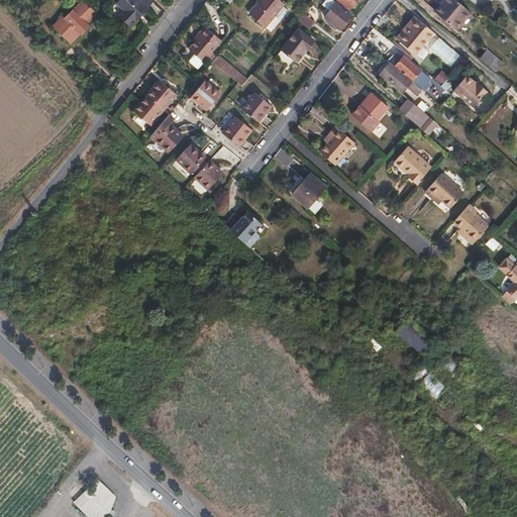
[(91,26),(101,16),(84,0),(66,0),(70,3),(71,2),(74,4),(78,0),(84,5),(69,22),(84,36),(85,37),(93,28),(91,26)]
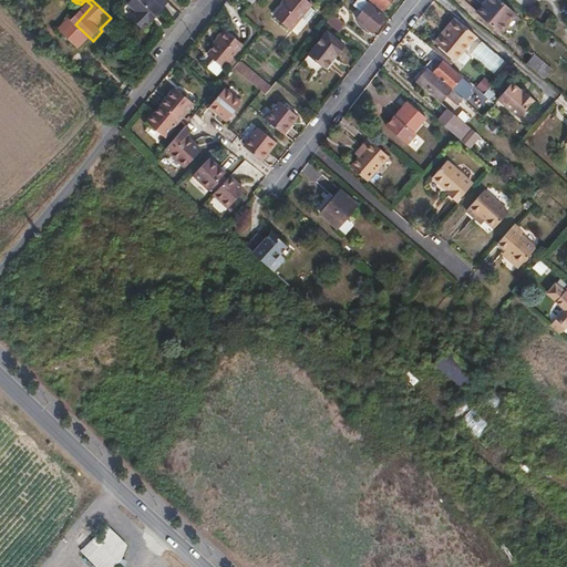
[(144,29),(164,8),(155,0),(129,0),(127,1),(136,10),(140,12),(133,19),(144,29)]
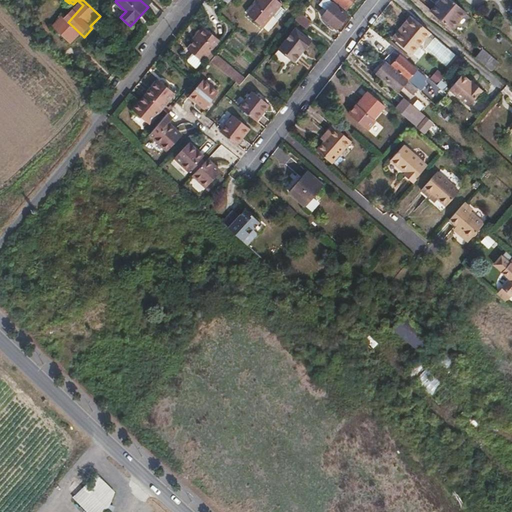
[(247,12),(262,25),(282,2),(278,0),(257,0),(256,2),(247,12)]
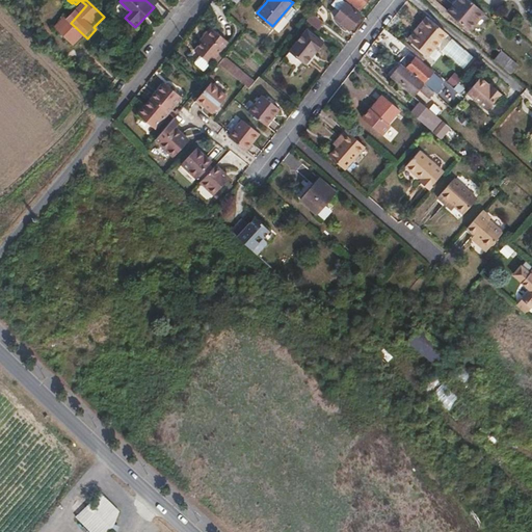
[(481,16),(467,3),(463,0),(454,0),(451,4),(475,24),(481,16)]
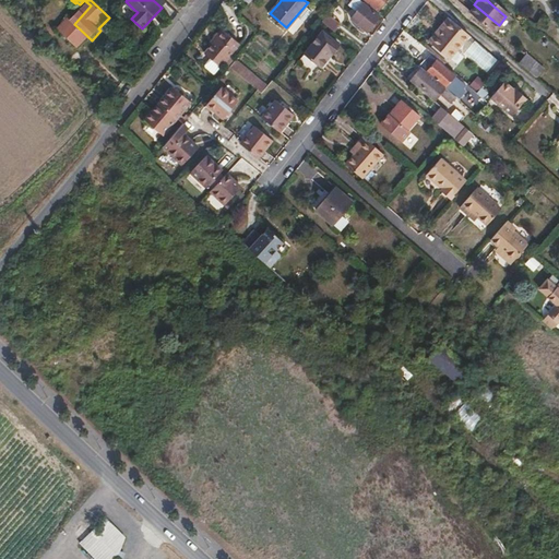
[(509,12),(494,0),(487,0),(490,3),(506,16),(509,12)]
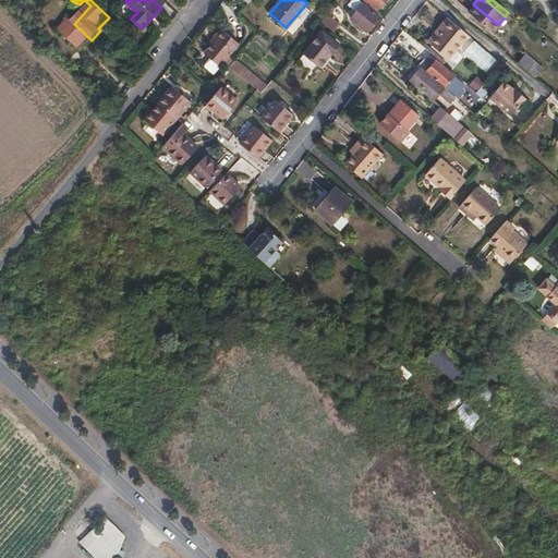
[(364,3),(353,15),(370,29),(380,17),(364,3)]
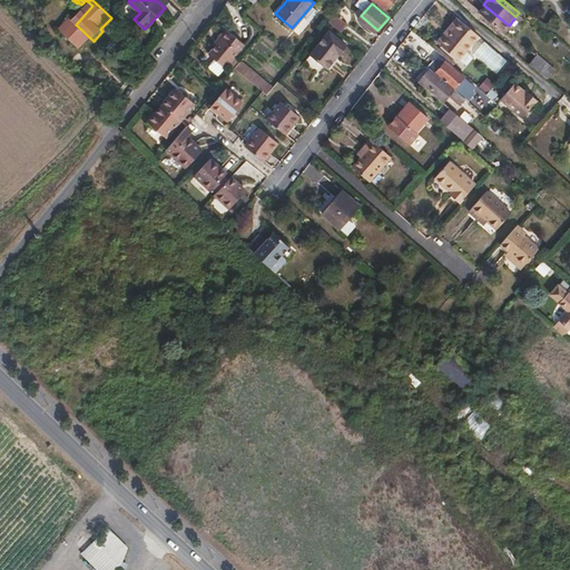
[(509,26),(483,5),(473,16),(499,37),(509,26)]
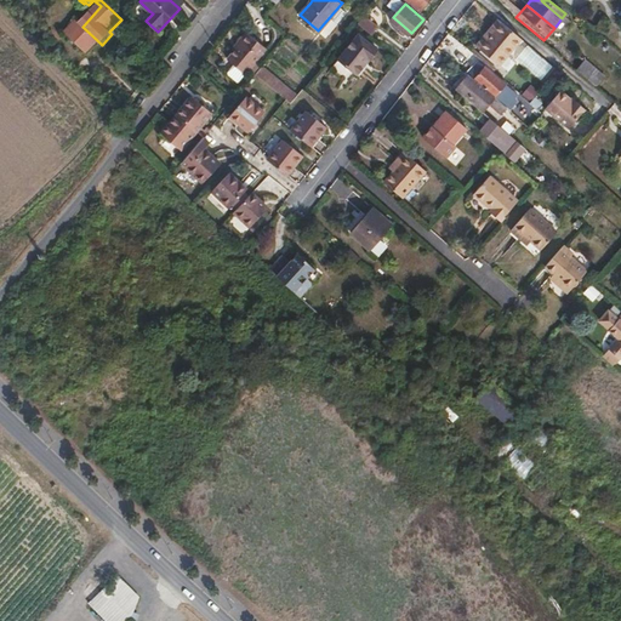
[(325,38),(345,15),(339,10),(319,33),(325,38)]
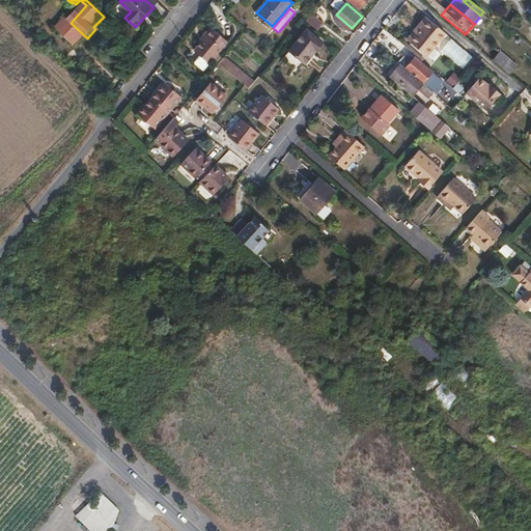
[(417,47),(436,24),(416,8),(407,19),(411,22),(401,33),(417,47)]
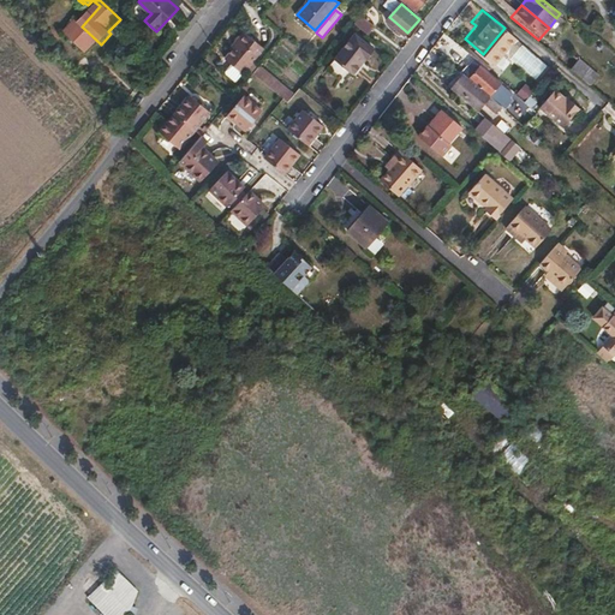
[(371,33),(377,27),(362,12),(354,22),(370,35),(371,33)]
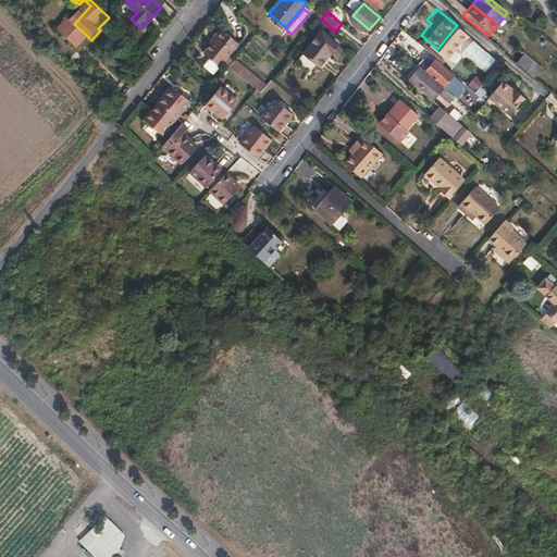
[(487,36),(462,15),(461,17),(485,37),(487,36)]
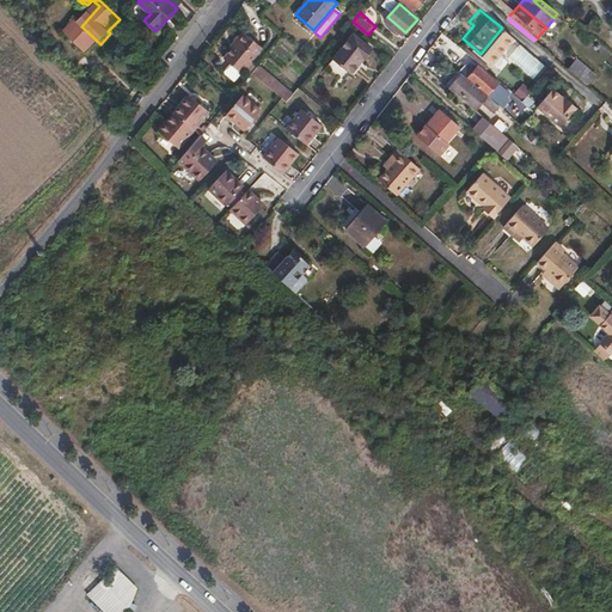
[(99,43),(81,26),(78,22),(67,34),(89,54),(99,43)]
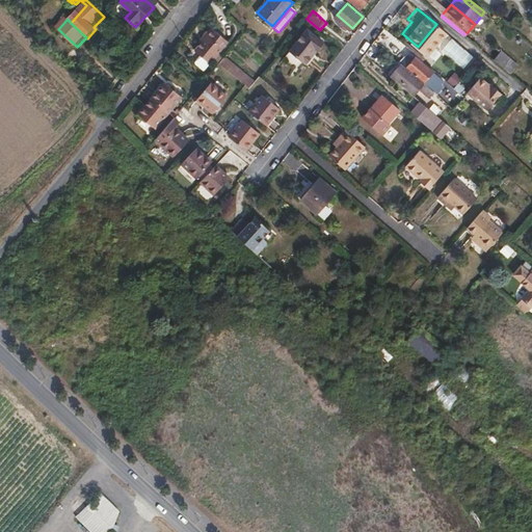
[(402,33),(411,22),(407,19),(398,30),(402,33)]
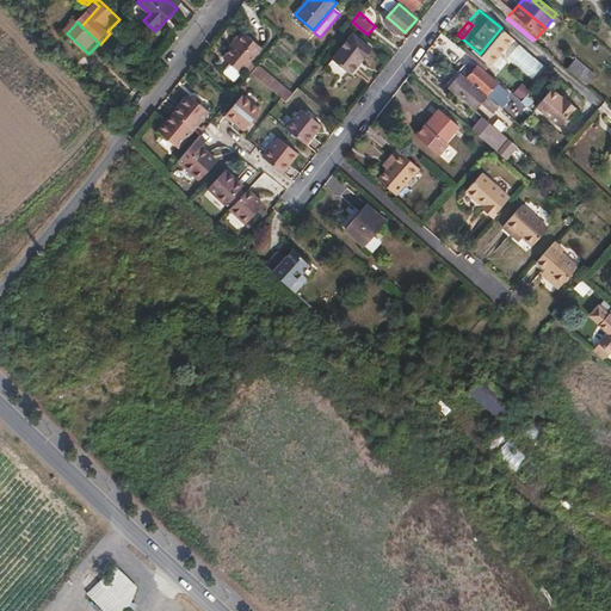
[(226,61),(246,35),(242,32),(234,42),(236,44),(230,51),(223,59),(226,61)]
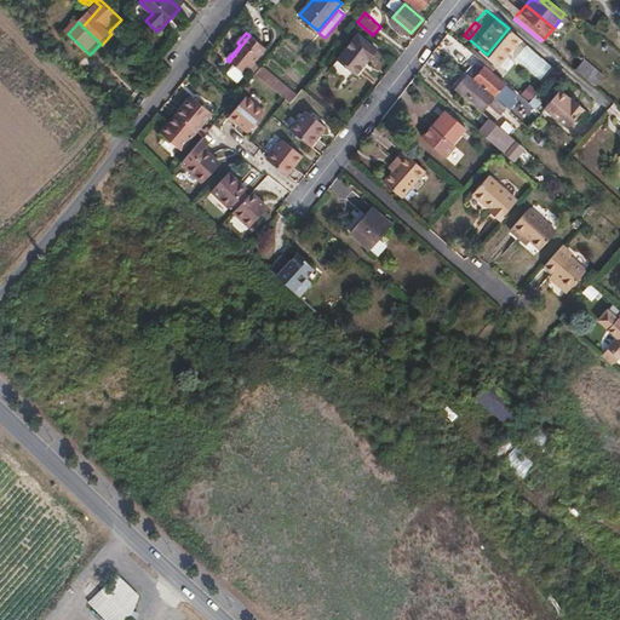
[(338,57),(357,74),(379,50),(360,33),(338,57)]
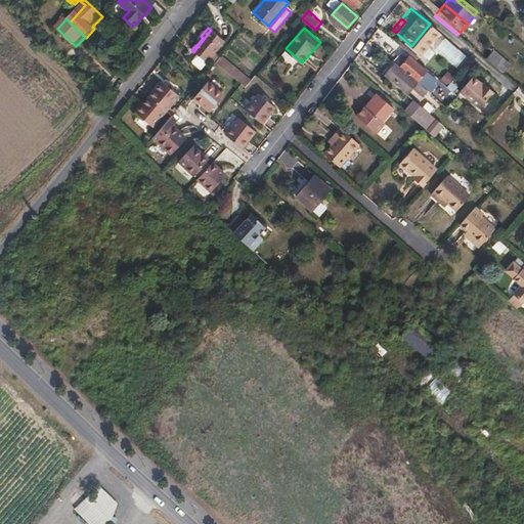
[(446,58),(456,45),(435,29),(425,41),(446,58)]
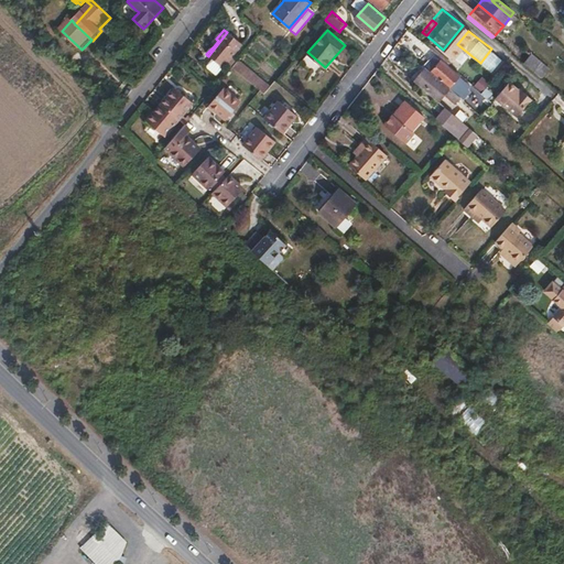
[(231,55),(241,43),(227,32),(208,56),(221,67),(225,64),(231,55)]
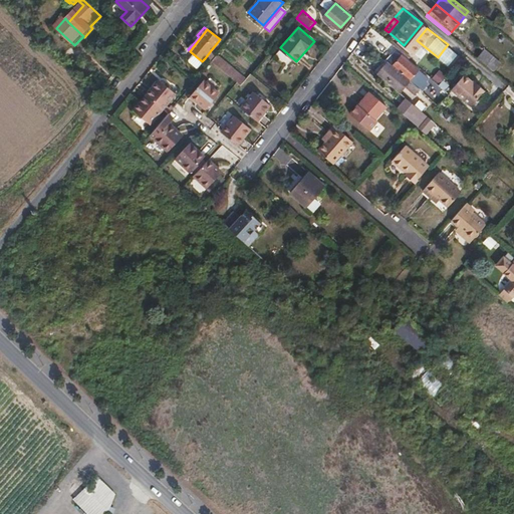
[(483,48),(476,58),(493,72),(500,63),(483,48)]
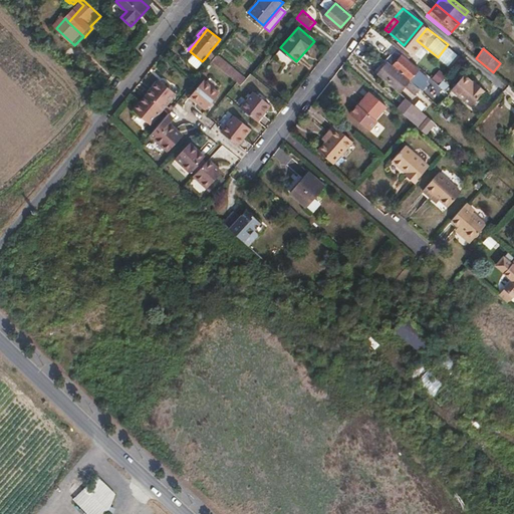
[(211,62),(216,55),(211,50),(205,58),(210,63),(211,62)]
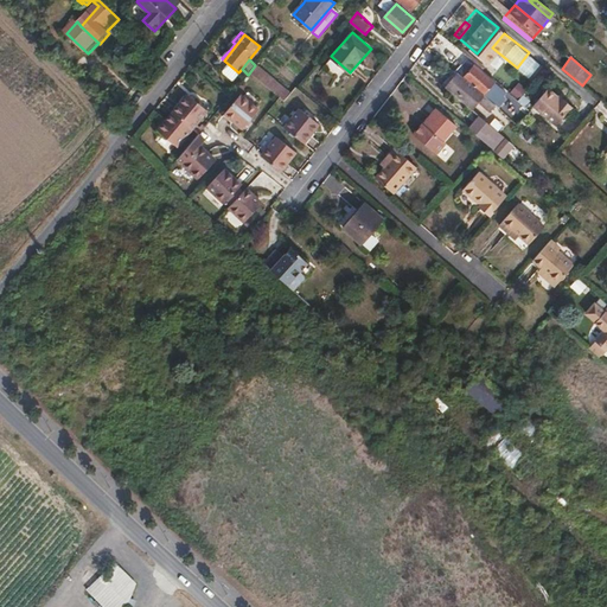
[(273,78),(256,64),(255,65),(249,74),(266,87),(273,78)]
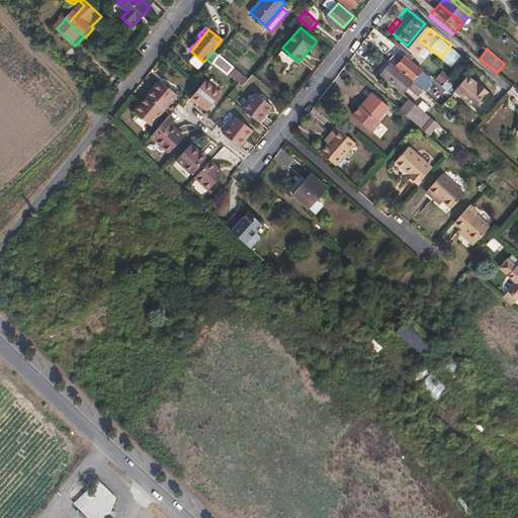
[(415,76),(421,70),(404,56),(398,61),(396,59),(392,63),(416,84),(419,79),(415,76)]
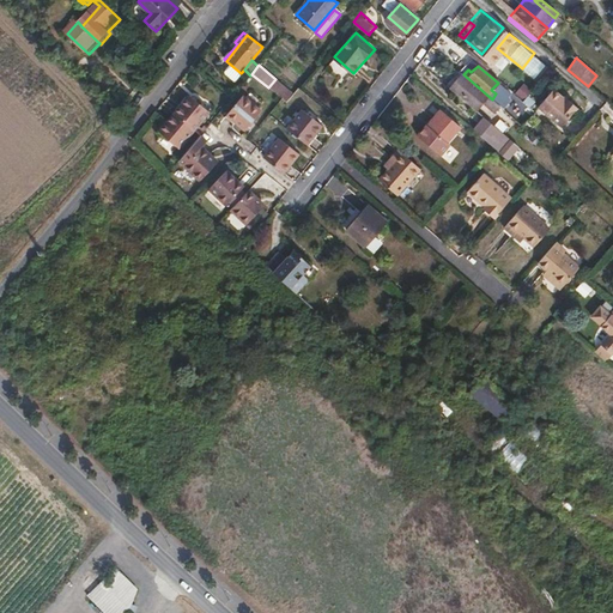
[(492,99),(463,74),(462,78),(459,74),(449,86),(475,109),(481,102),(492,111),(498,105),(492,99)]
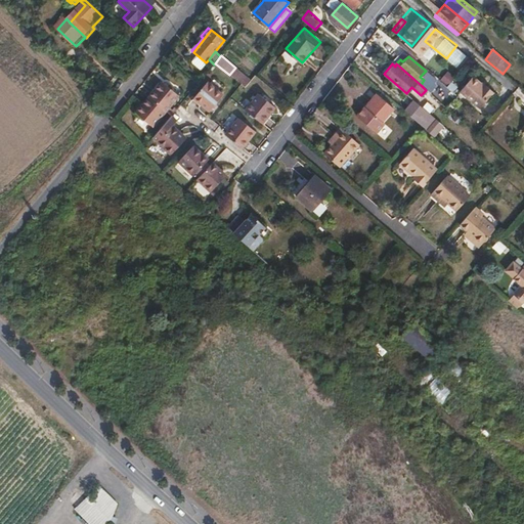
[(245,87),(251,80),(235,68),(229,75),(242,85),(245,87)]
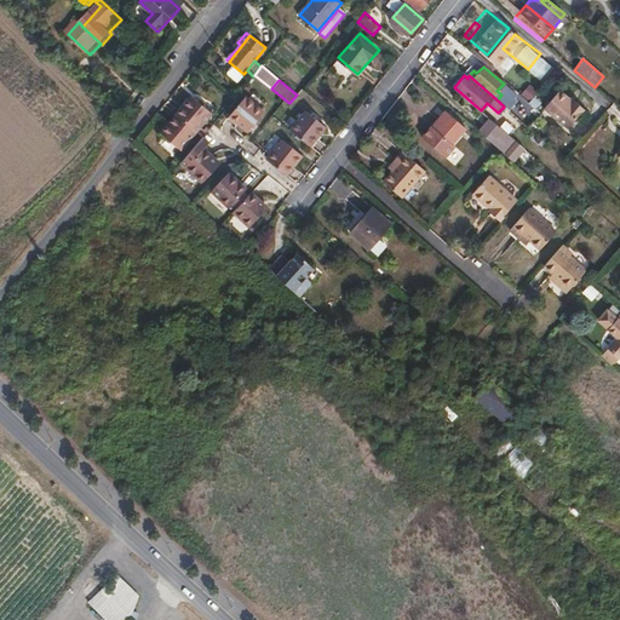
[(558,87),(544,104),(568,125),(585,105),(577,98),(573,101),(568,96),(558,87)]
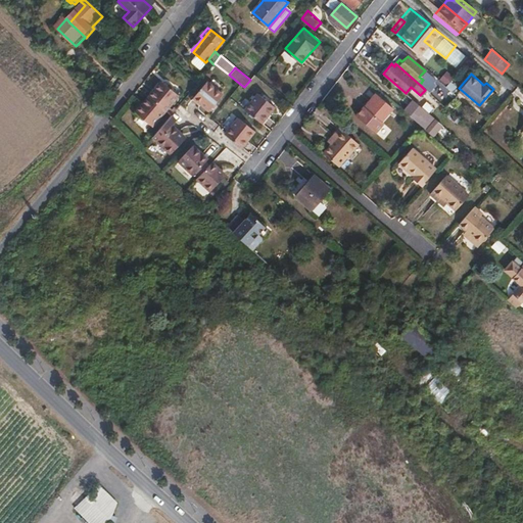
[(448,88),(437,79),(437,78),(433,83),(442,91),(443,90),(445,92),(448,88)]
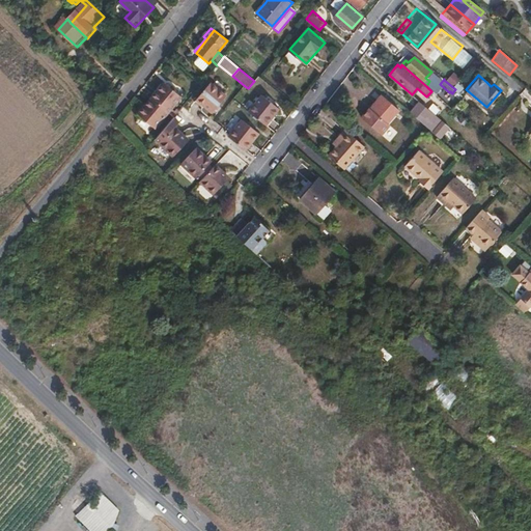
[(156,102),(167,88),(169,85),(165,82),(152,99),(156,102)]
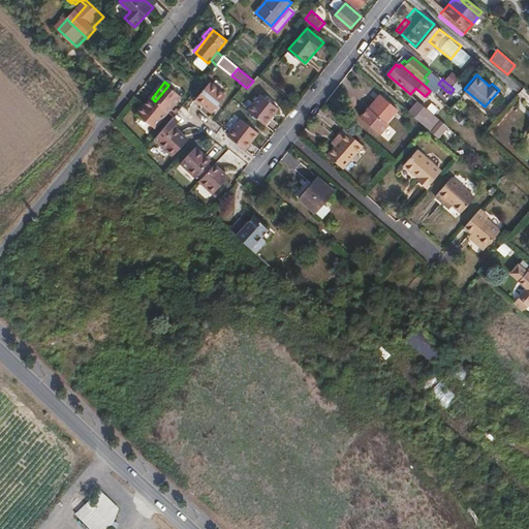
[(168,113),(182,96),(176,91),(178,88),(173,84),(170,86),(168,85),(166,88),(155,101),(168,113)]
